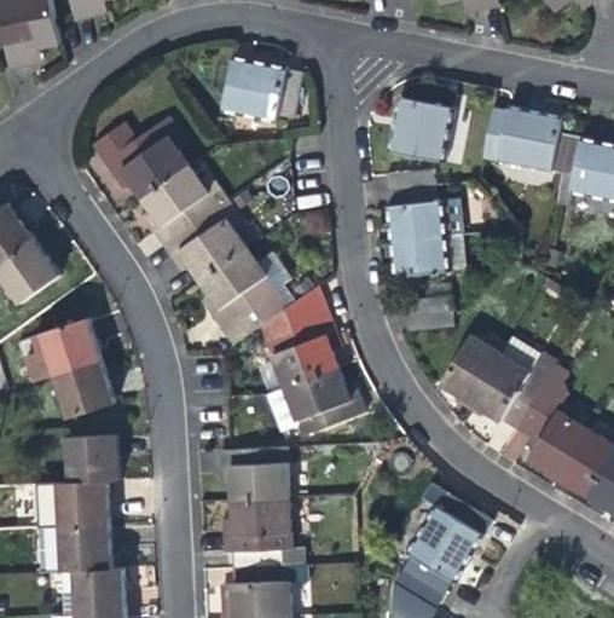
[(0,39),(6,70),(27,67),(23,50),(36,47),(58,44),(54,26),(48,0),(0,0),(0,39)]
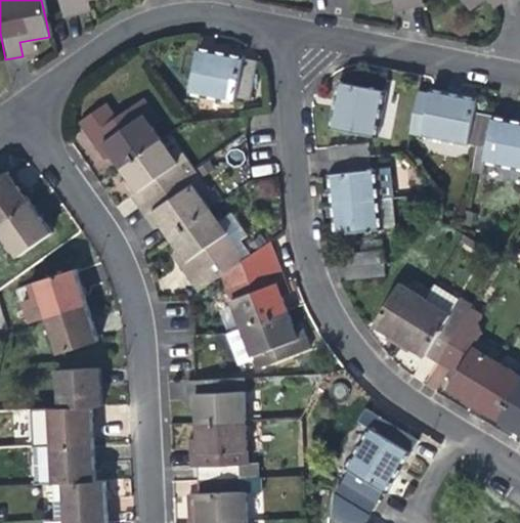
[(55,0),(60,18),(78,15),(75,1),(77,0),(55,0)]
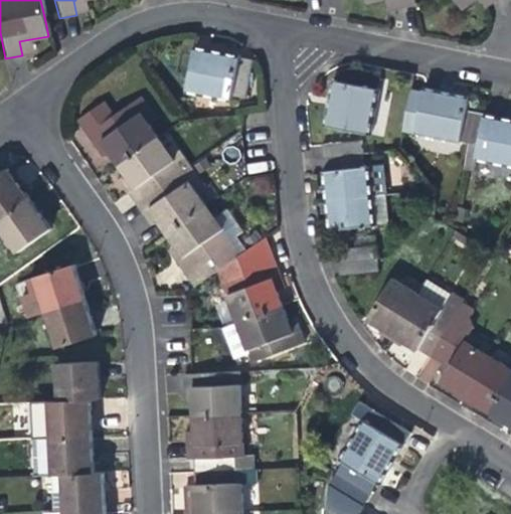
[(87,13),(83,0),(75,0),(73,1),(76,15),(81,14),(87,13)]
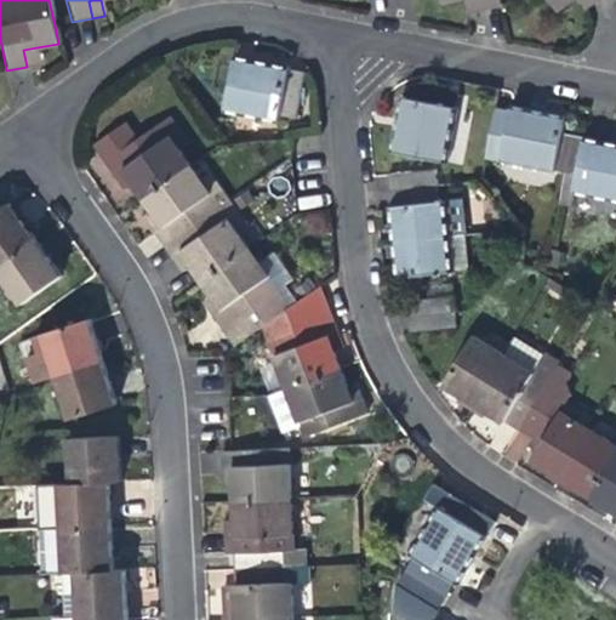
[(475,0),(478,11),(498,6),(496,0),(440,0),(440,1),(448,0),(475,0)]
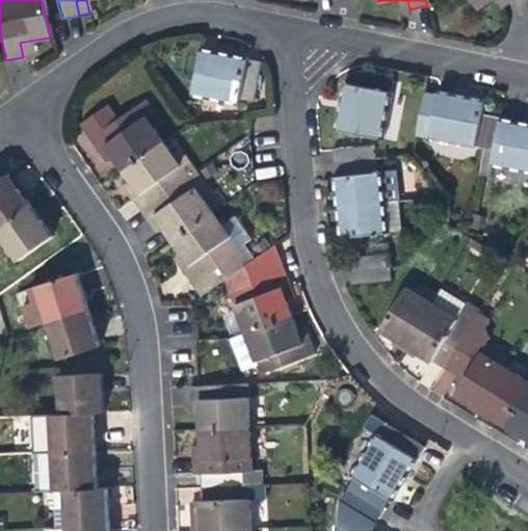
[(404,10),(410,9),(407,0),(395,0),(398,11),(404,10)]
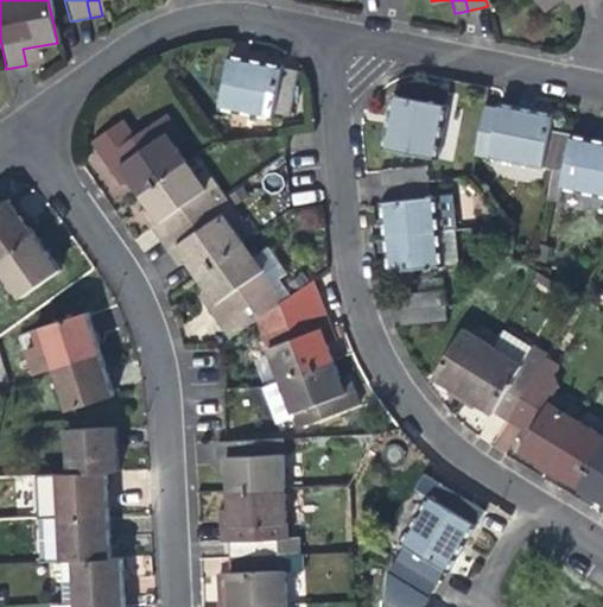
[(578,0),(581,2),(584,0),(534,0),(543,10),(556,0),(578,0)]
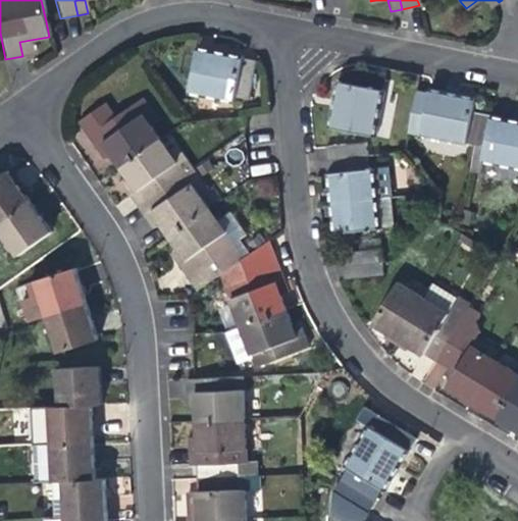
[(494,6),(499,2),(497,0),(483,0),(490,8),(494,6)]
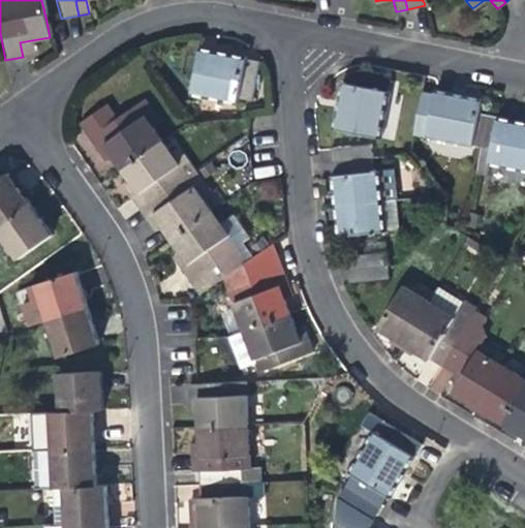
[(33,55),(31,40),(20,42),(23,57),(28,56),(33,55)]
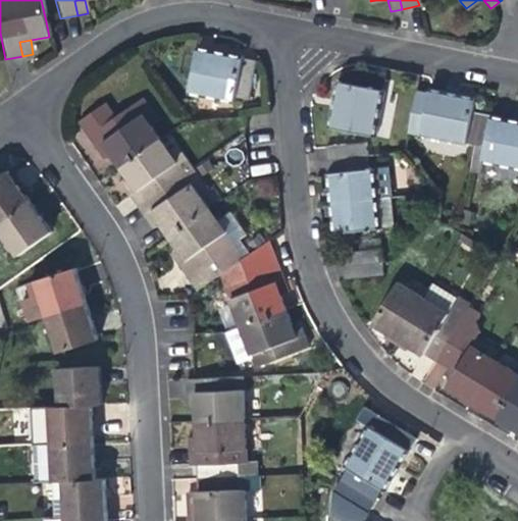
[(231,98),(240,59),(241,56),(221,53),(194,47),(184,95),(230,105),(231,98)]
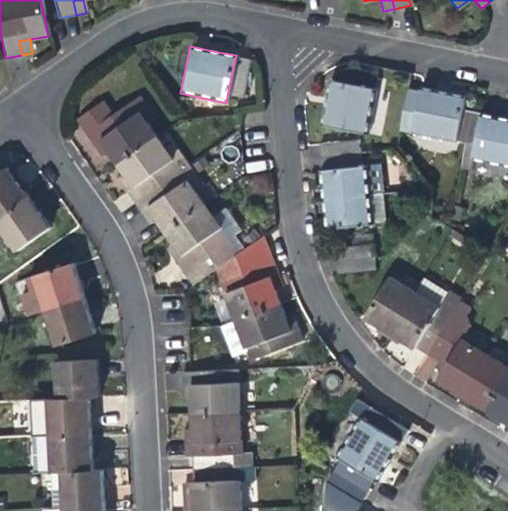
[(248,61),(235,58),(227,96),(240,98),(248,61)]
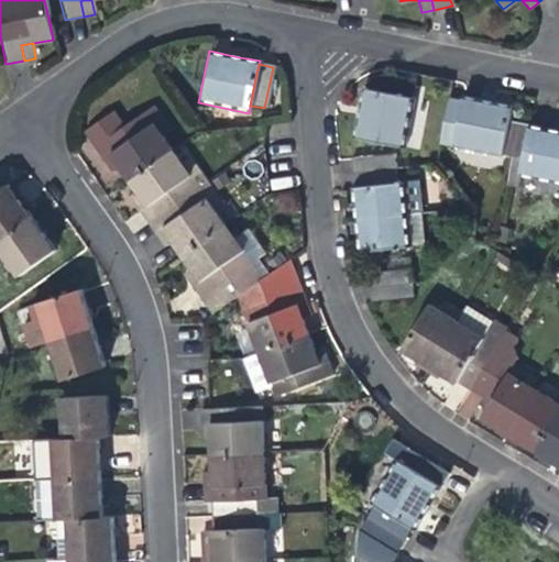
[(350,139),(402,149),(412,97),(361,87),(355,112),(350,139)]
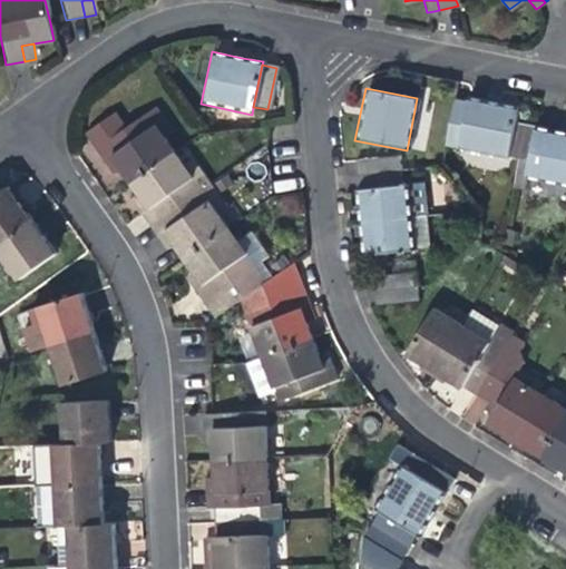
[(507,158),(507,157),(514,123),(517,106),(497,101),(467,96),(466,100),(456,148),(507,158)]
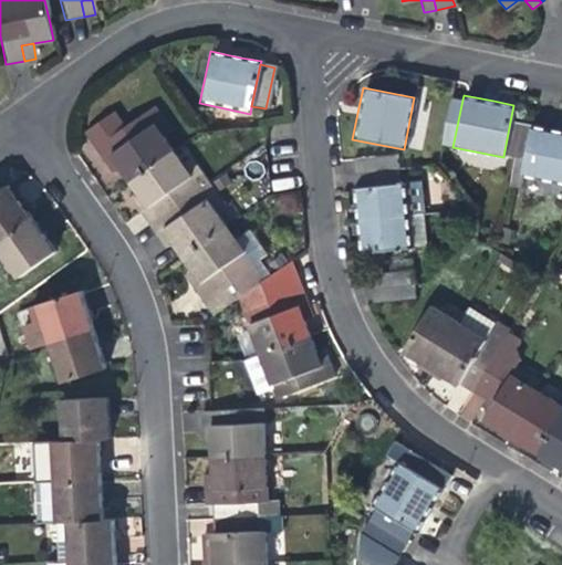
[(453,147),(462,100),(449,97),(440,145),(453,147)]
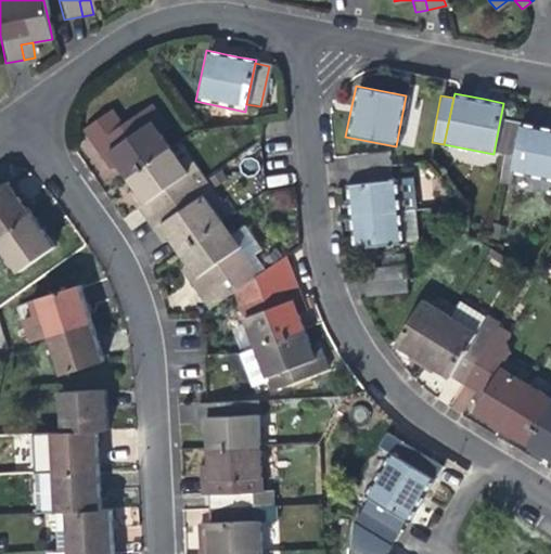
[(149,104),(141,110),(150,121),(158,133),(166,128),(149,104)]
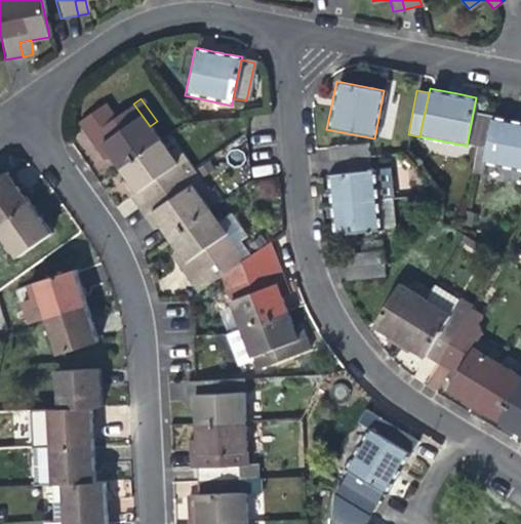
[(93,148),(102,143),(142,115),(133,104),(115,116),(104,101),(73,119),(93,148)]
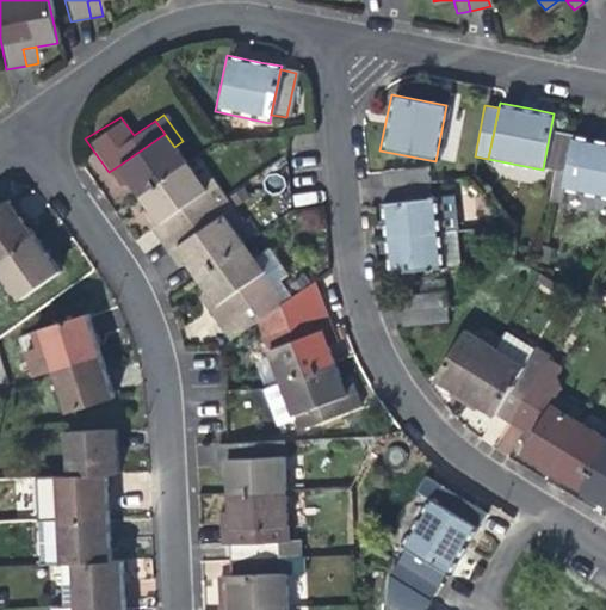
[(550,131),(543,168),(554,171),(561,134),(550,131)]
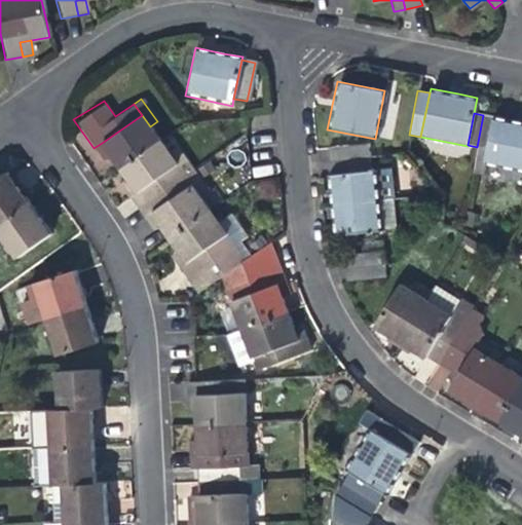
[(150,126),(142,115),(102,143),(110,154),(119,167),(159,140),(150,126)]
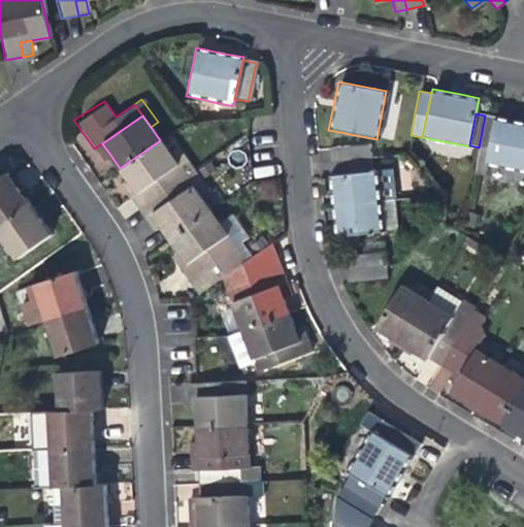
[(479,147),(488,149),(494,118),(485,116),(479,147)]
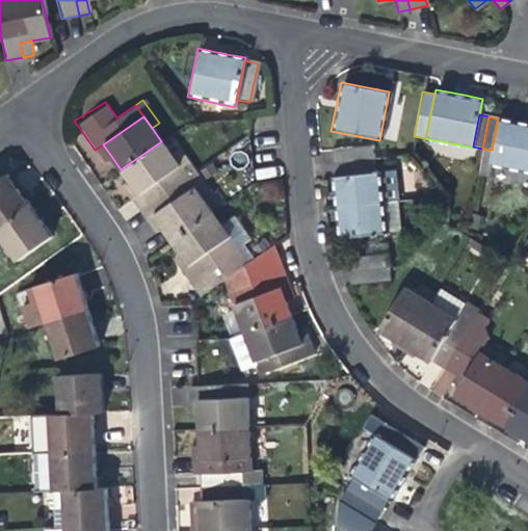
[(498,117),(498,118),(492,150),(487,166),(527,174),(527,123),(523,123),(498,117)]
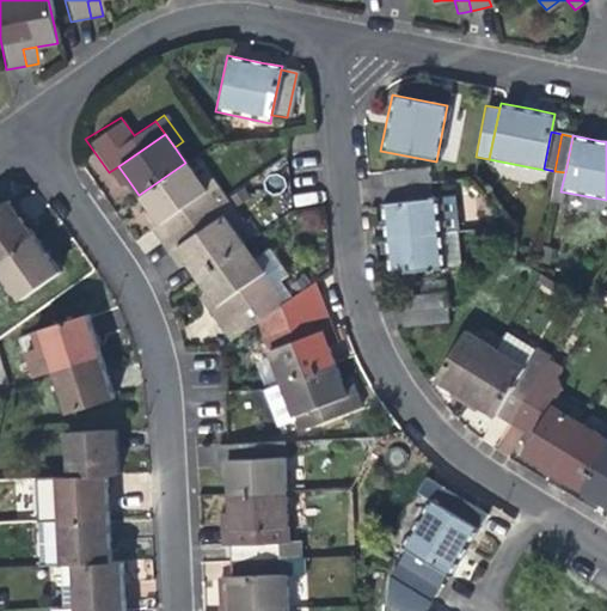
[(139,195),(148,209),(159,225),(149,230),(158,242),(166,236),(213,202),(196,178),(185,163),(139,195)]
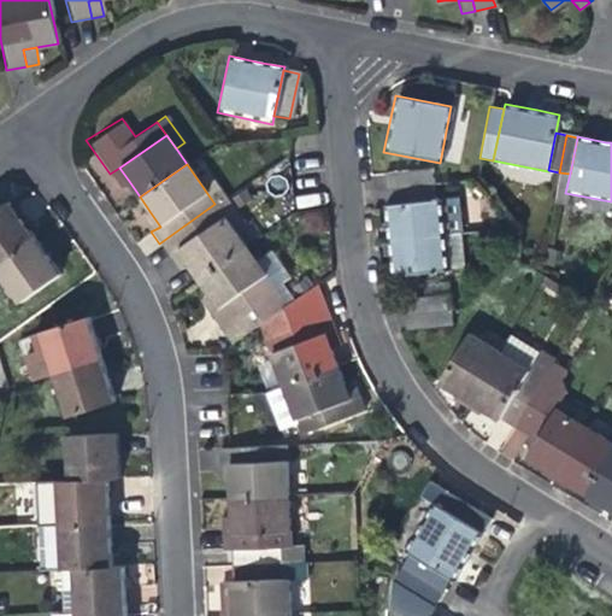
[(119,187),(129,181),(119,168),(110,174),(115,180),(119,187)]
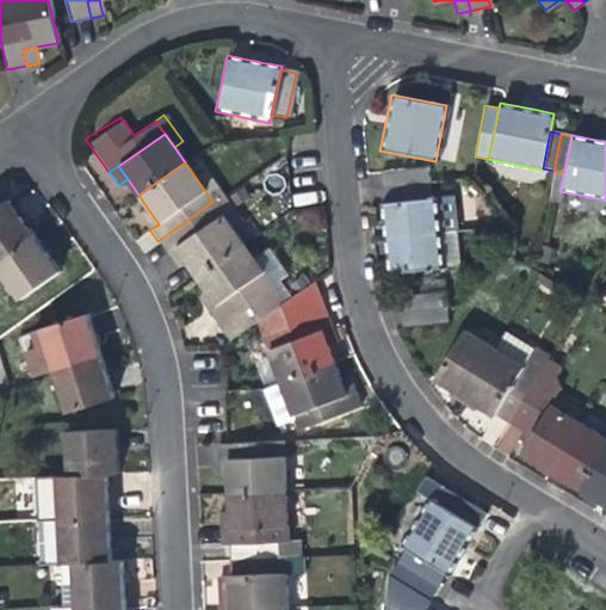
[(379,173),(381,188),(426,184),(425,170),(379,173)]
